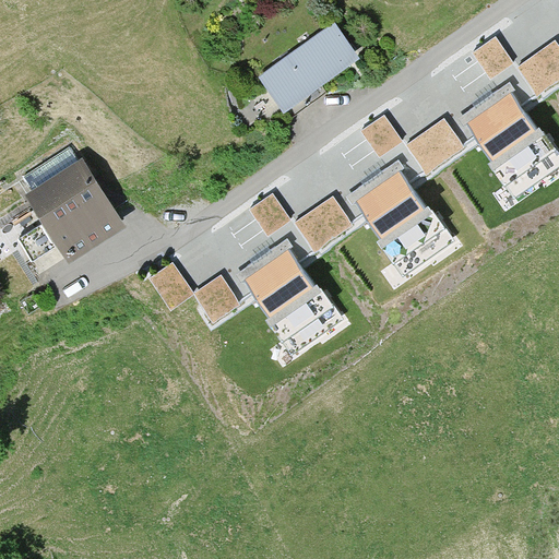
[(353,61),(330,27),(257,79),(280,111),(353,61)]
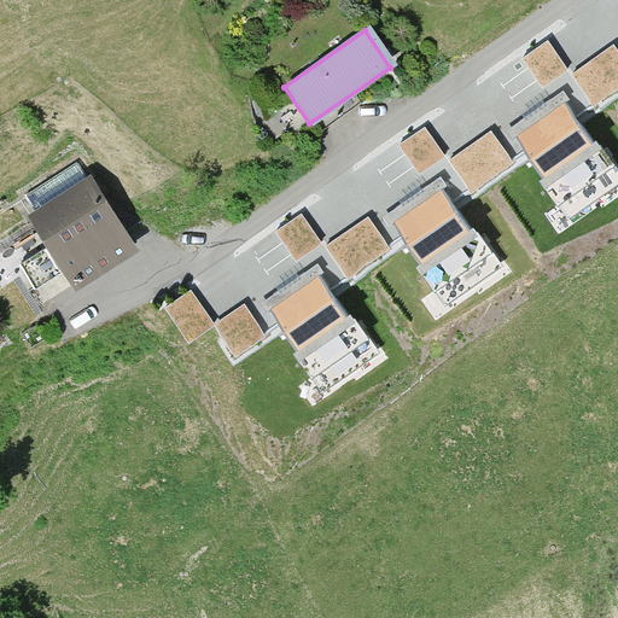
[(548,38),(523,56),(543,85),(569,66),(548,38)]
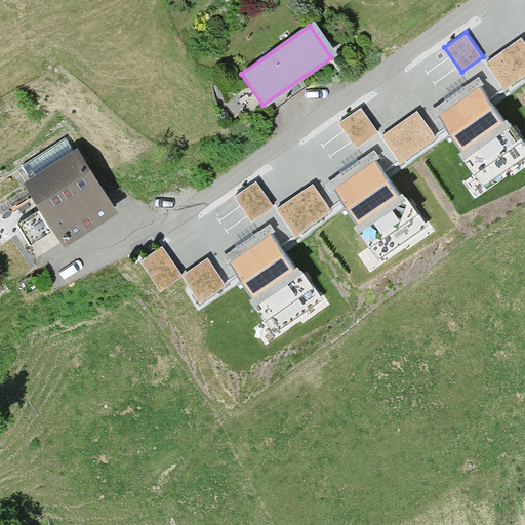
[(524,38),(523,35),(486,61),(503,86),(524,71),(524,38)]
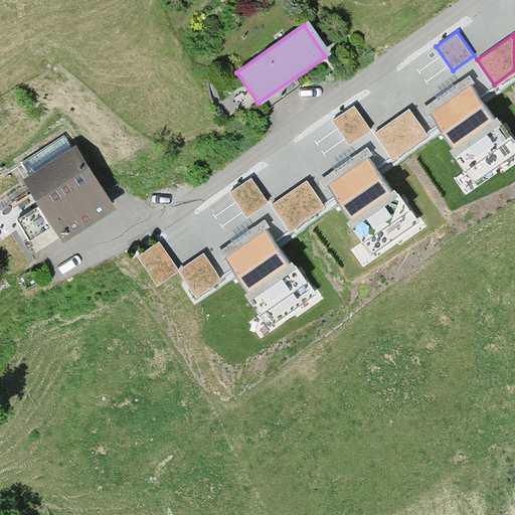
[(514,141),(475,81),(430,112),(475,178),(514,151),(514,141)]
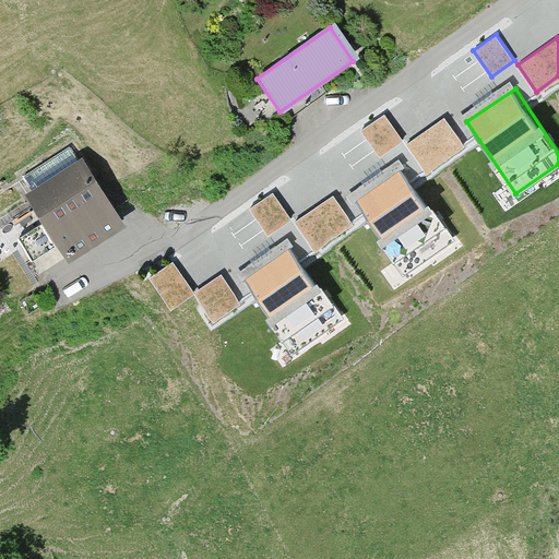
[(383,113),(360,129),(380,156),(403,140),(383,113)]
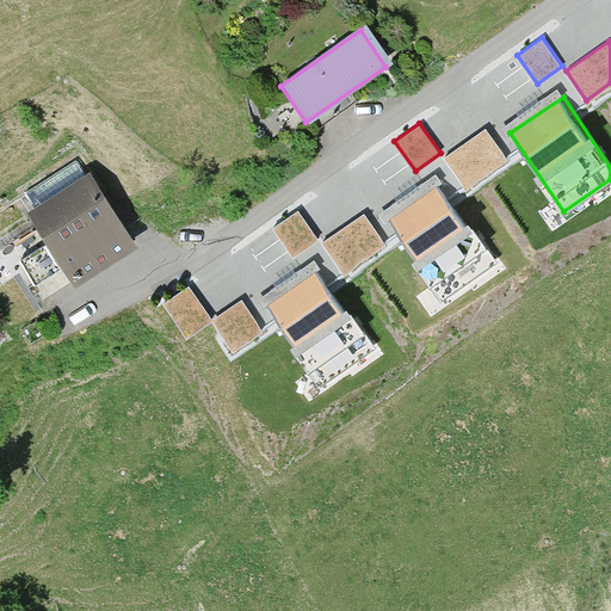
[(486,128),(443,156),(463,186),(506,156),(486,128)]
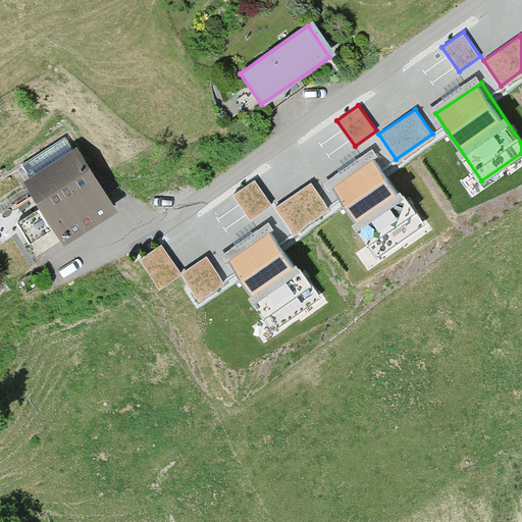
[(112,213),(71,151),(20,185),(61,247),(112,213)]
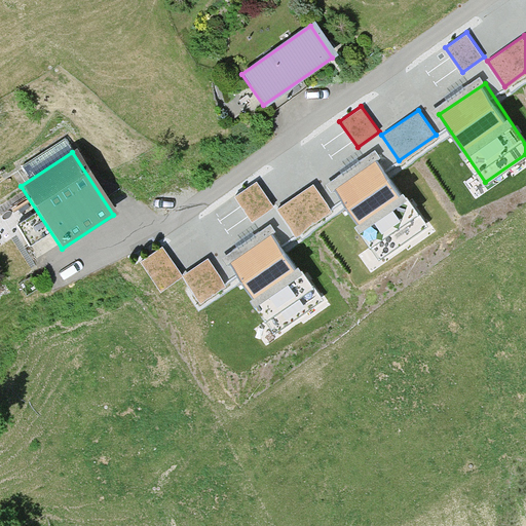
[(381,157),(335,187),(381,256),(426,225),(381,157)]
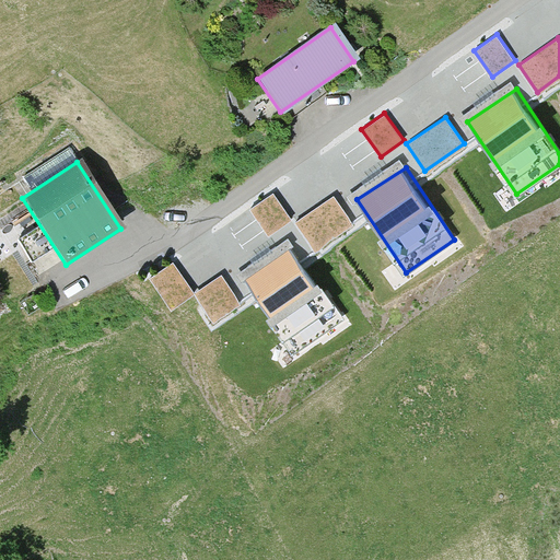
[(272,191),(249,208),(269,235),(292,219),(272,191)]
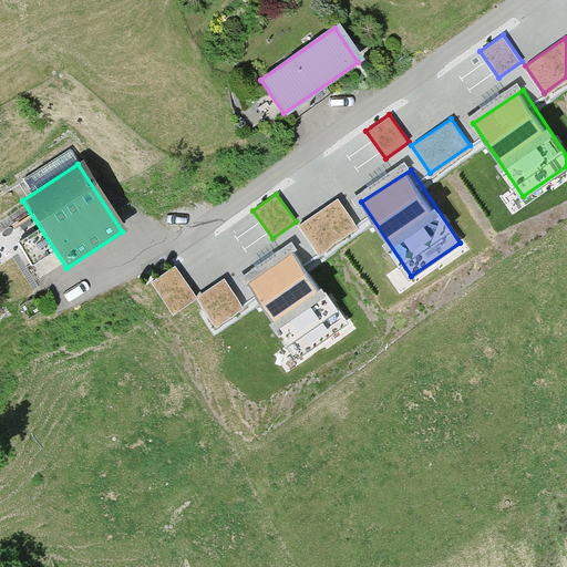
[(338,196),(299,224),(318,251),(357,224),(338,196)]
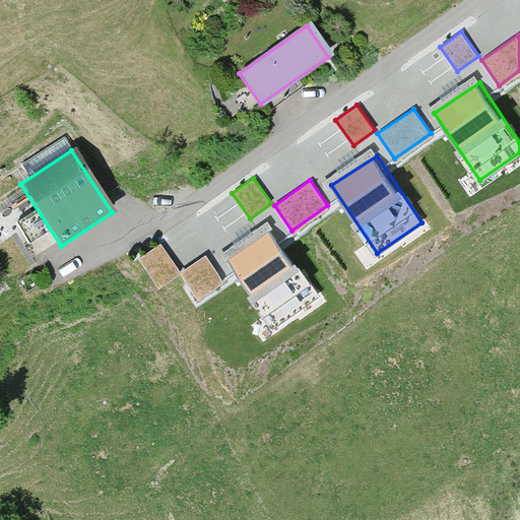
[(272,225),(226,256),(271,324),(317,294),(272,225)]
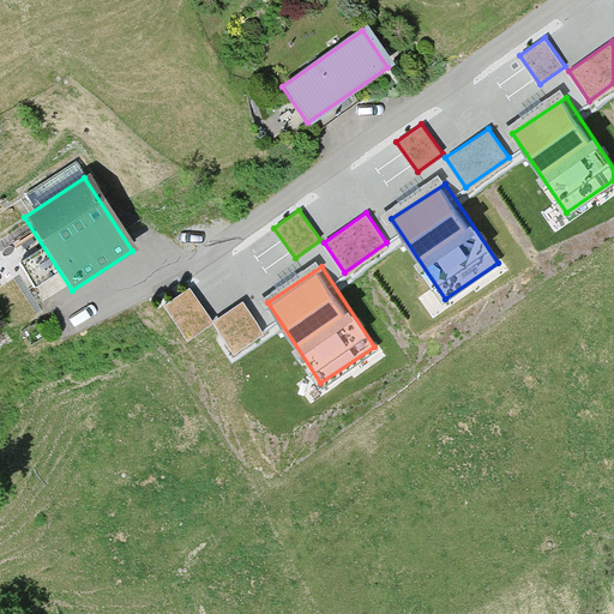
[(190,288),(164,306),(185,335),(210,318),(190,288)]
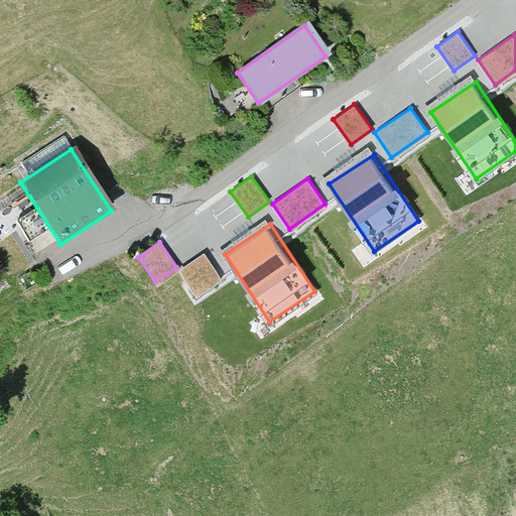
[(205,253),(180,269),(197,293),(221,276),(205,253)]
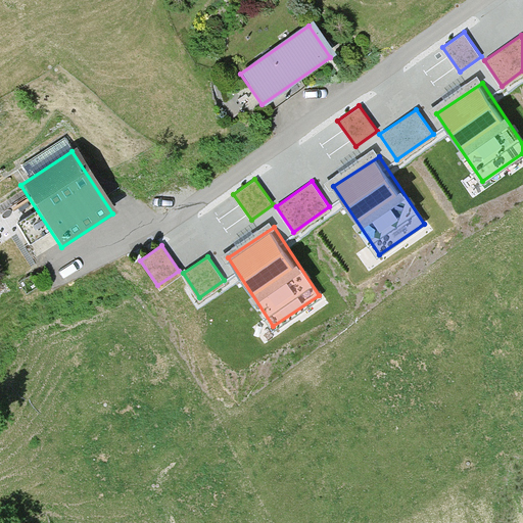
All buildings are outlined.
